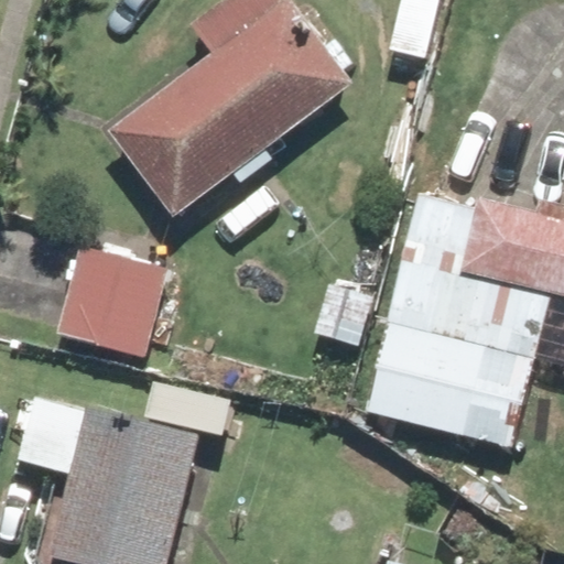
[(111,128),(175,214),(354,84),(291,0),(285,0),(284,1),(282,0),(225,0),(193,24),(214,54),(111,128)]
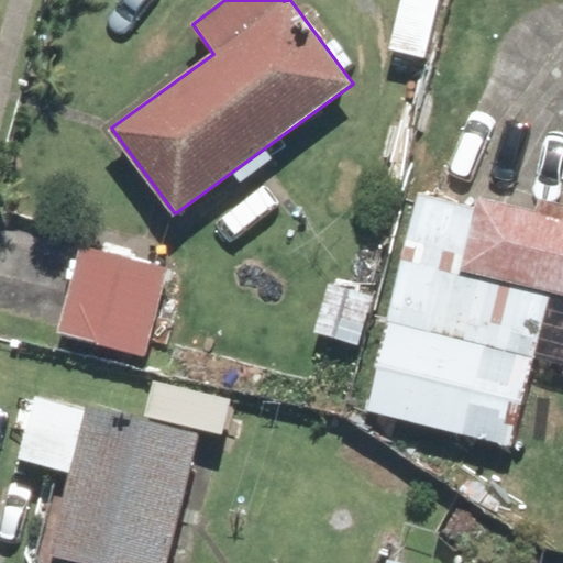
[(405,0),(393,50),(426,57),(439,0),(405,0)]
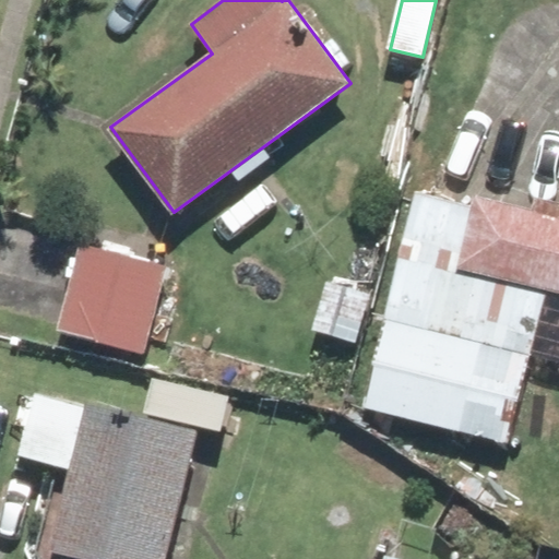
[(415,193),(364,407),(511,442),(546,295),(456,273),(472,207),(415,193)]
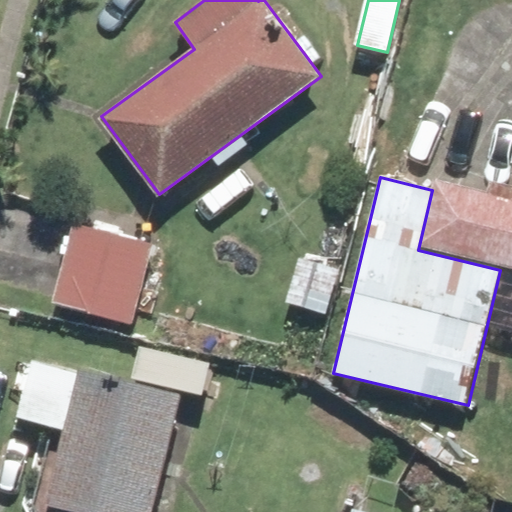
[(511,197),(511,200),(436,181),(420,246),(511,268),(511,197)]
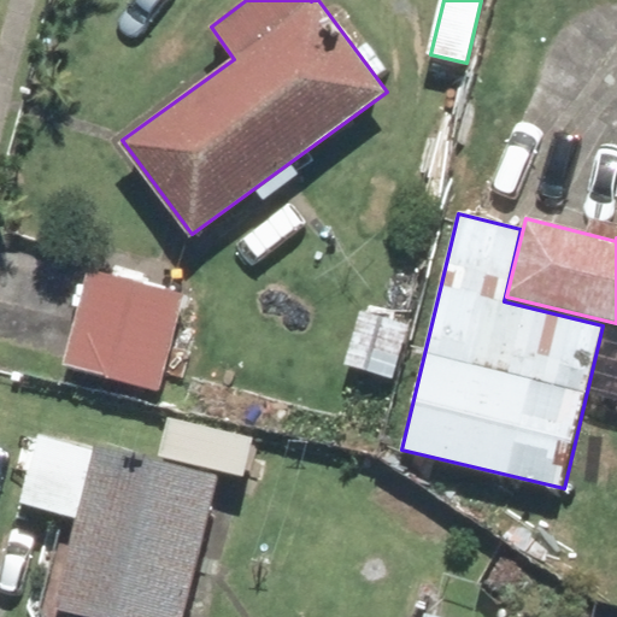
[(186,295),(92,270),(66,365),(159,389),(186,295)]
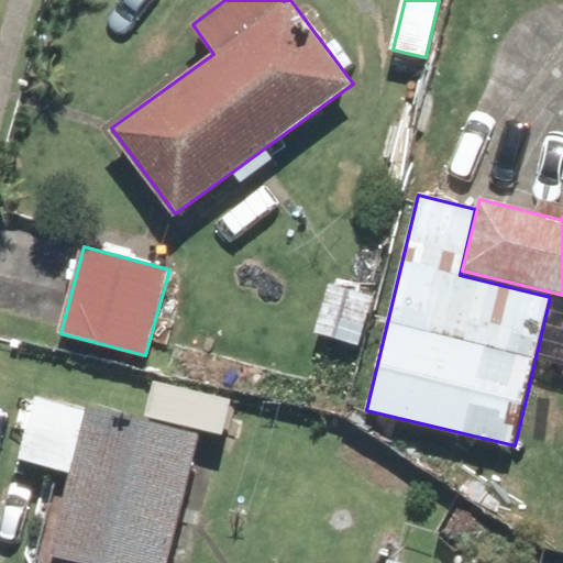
[(90,407),(54,555),(84,562),(167,562),(199,433),(90,407)]
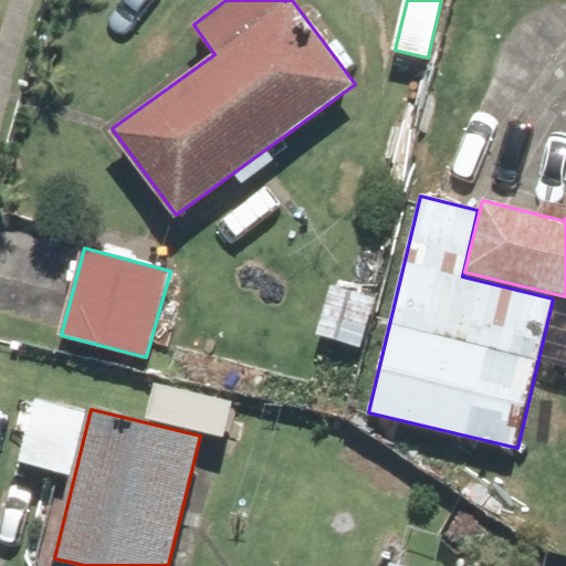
All buildings are outlined.
